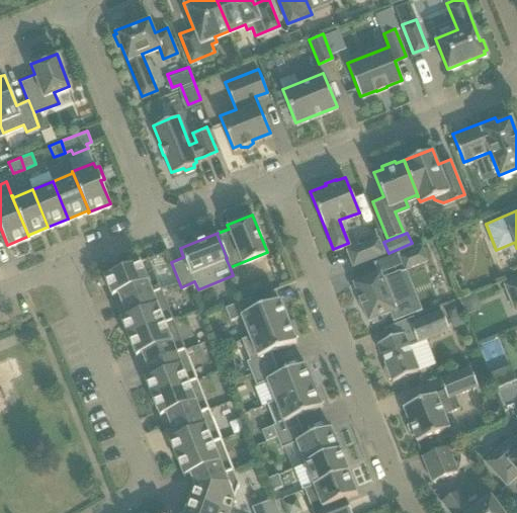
[(377,236),(346,249),(352,264),(383,251),(377,236)]
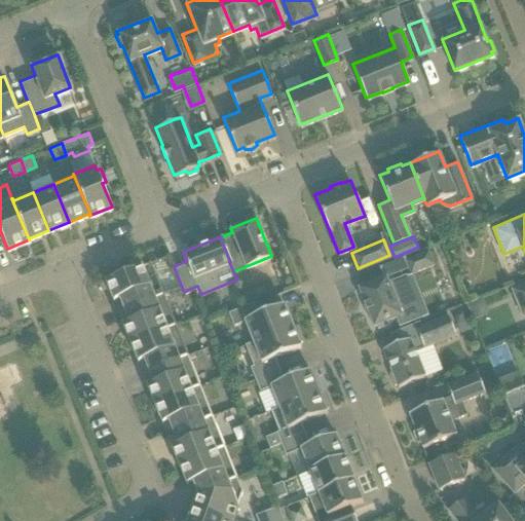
[(410,271),(433,262),(427,249),(405,258),(410,271)]
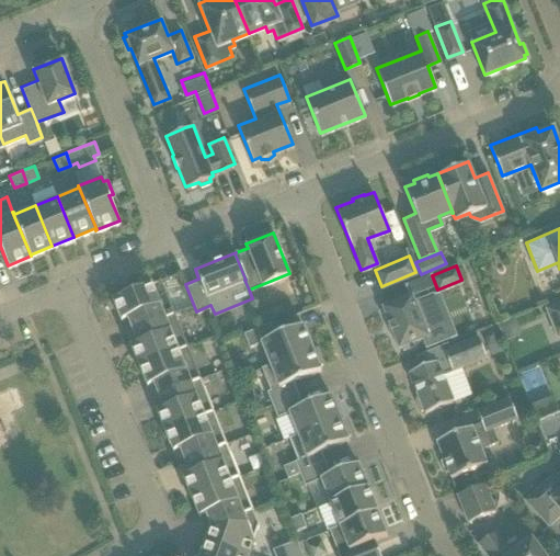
[(132,328),(173,310),(160,278),(112,297),(120,317),(126,315),(132,328)]
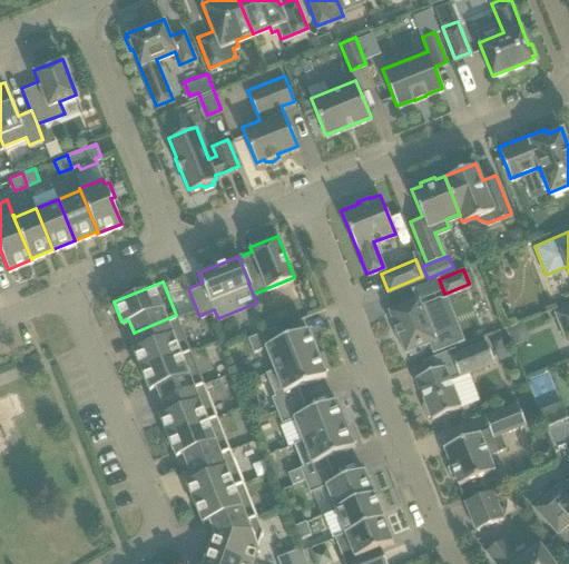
[(404,350),(408,349),(409,353),(420,348),(418,345),(428,340),(434,338),(432,332),(451,324),(439,296),(420,304),(418,297),(388,309),(404,350)]
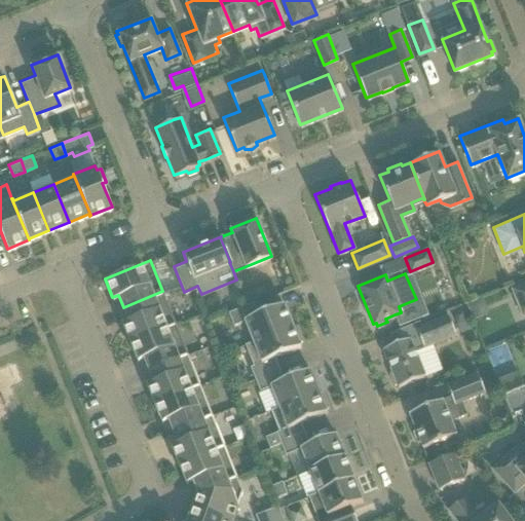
[(524,280),(510,287),(520,310),(524,307),(524,280)]
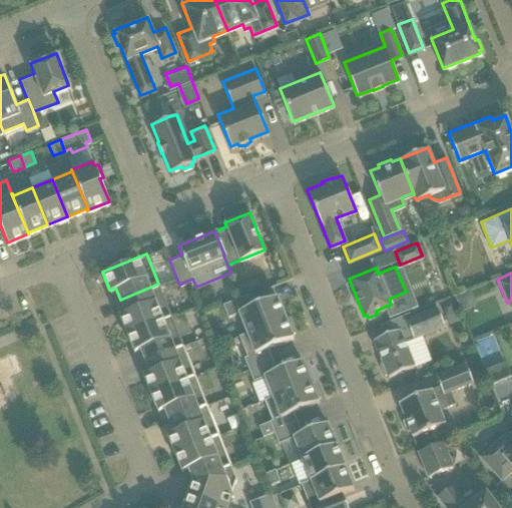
[(170,314),(158,284),(120,300),(125,311),(119,314),(126,332),(170,314)]
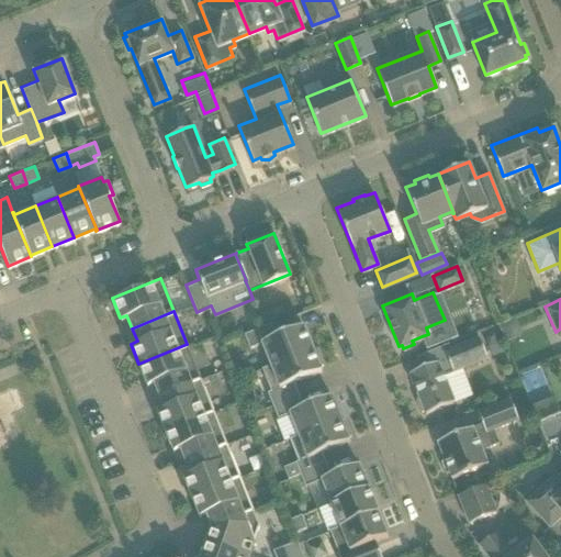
[(428,334),(422,336),(425,346),(451,336),(445,320),(426,327),(428,334)]
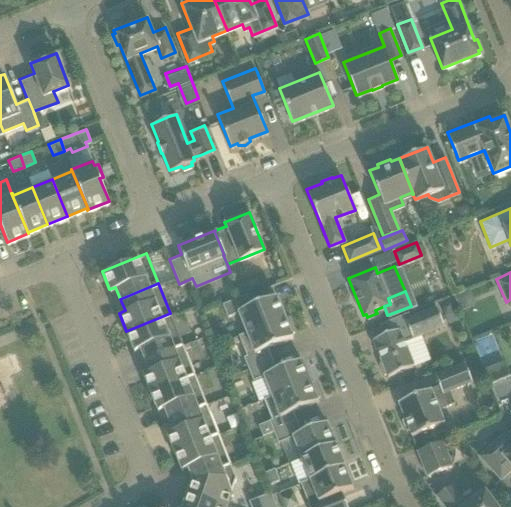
[(237,310),(246,330),(283,315),(275,295),(250,304),(246,293),(222,302),(227,314),(237,310)]
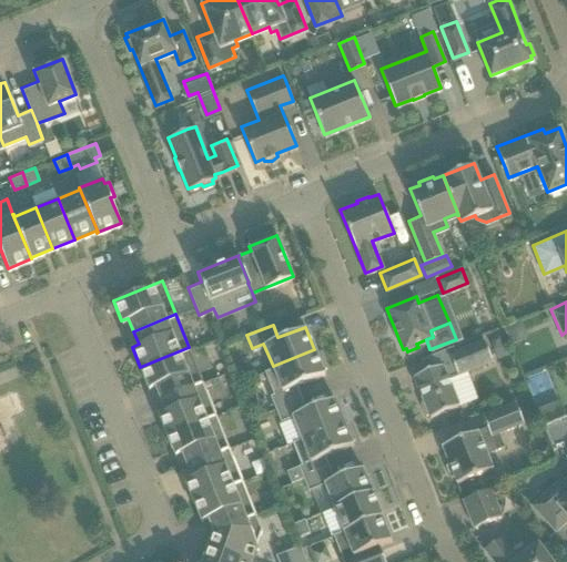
[(429,415),(456,405),(445,377),(492,358),(484,338),(448,353),(452,359),(442,364),(442,363),(413,374),(423,400),(421,401),(425,412),(428,411),(429,415)]
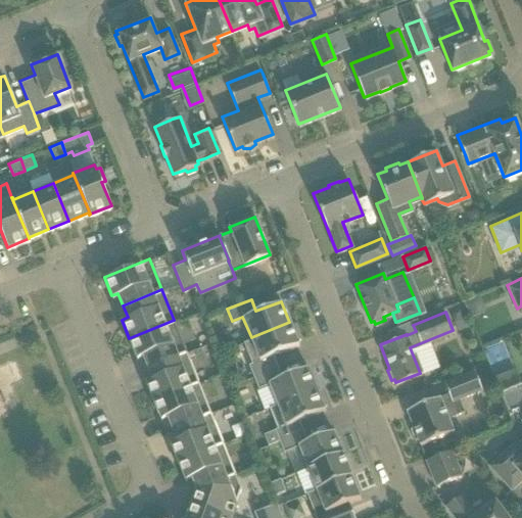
[(147,366),(186,350),(174,320),(129,338),(136,357),(142,355),(147,366)]
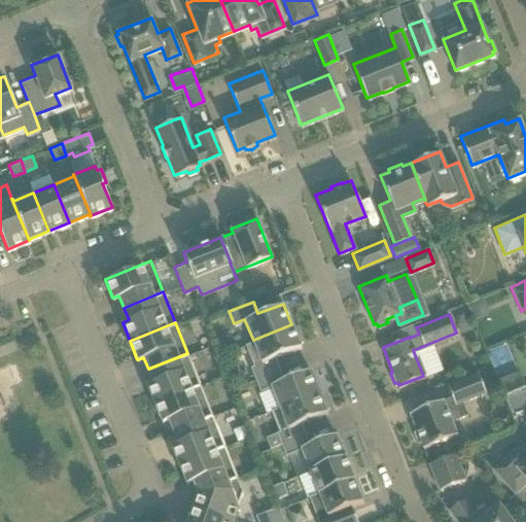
[(293,327),(291,324),(253,340),(245,343),(253,364),(250,366),(255,378),(280,368),(275,356),(301,346),(299,341),(302,340),(296,326),(293,327)]
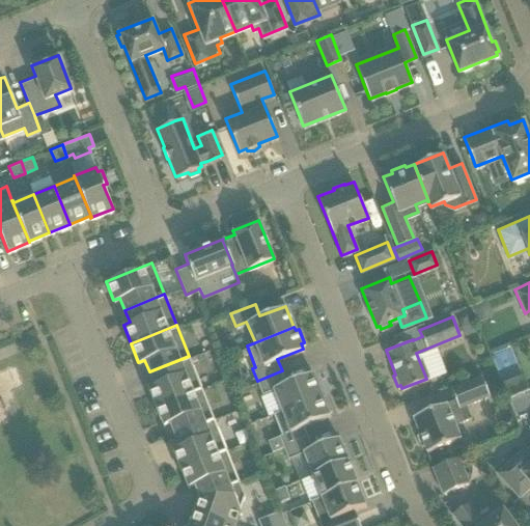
[(201,387),(189,356),(149,371),(155,384),(148,386),(156,405),(201,387)]
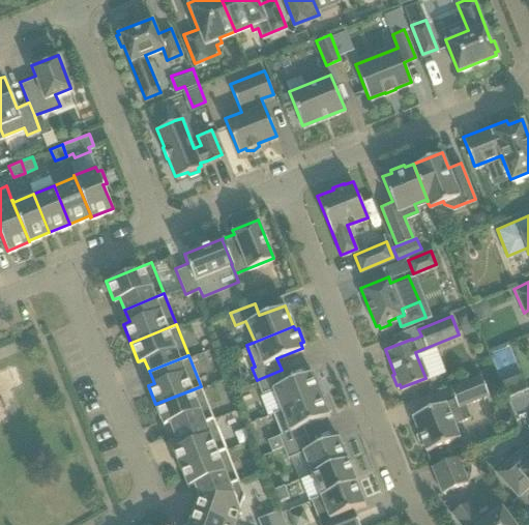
[(286,381),(282,370),(257,380),(261,391),(272,386),(281,408),(320,392),(312,371),(286,381)]
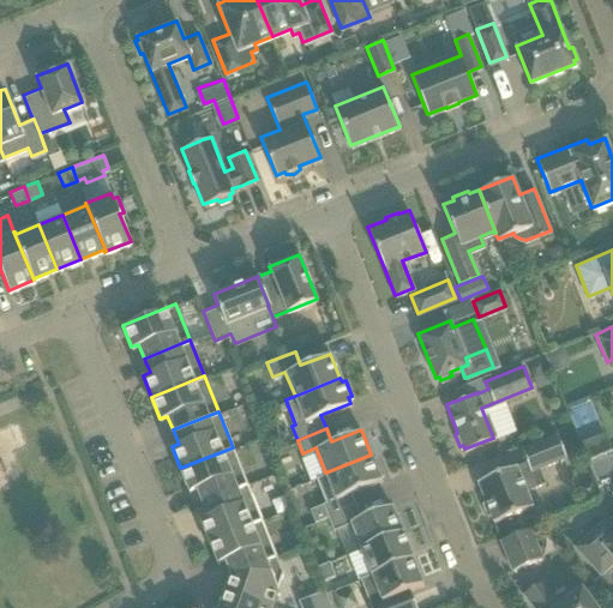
[(583,438),(589,453),(612,444),(606,428),(583,438)]
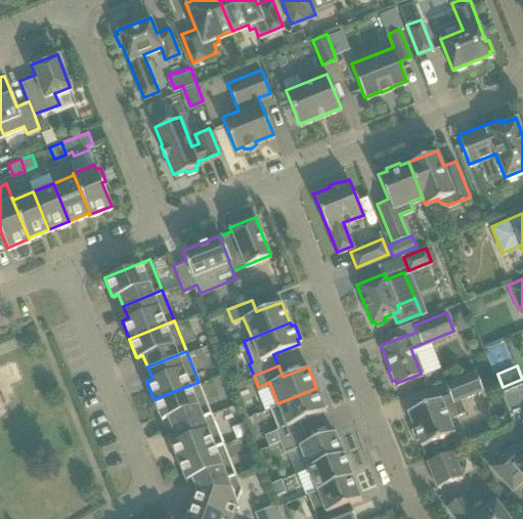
[(475,370),(463,374),(444,382),(448,392),(406,409),(413,426),(409,427),(415,438),(418,437),(421,444),(453,430),(448,417),(465,411),(460,398),(482,389),(475,370)]
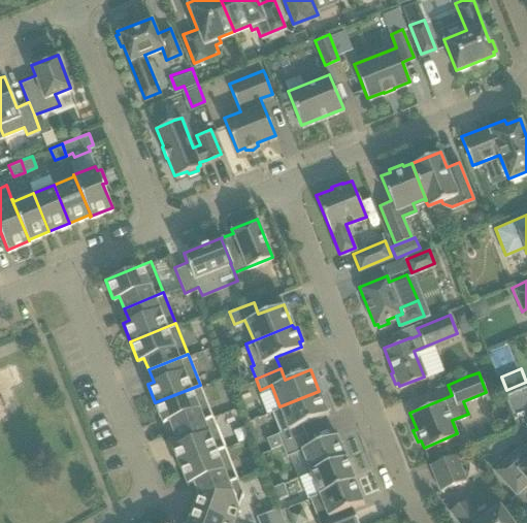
[(173,430),(212,415),(200,385),(155,402),(162,421),(168,419),(173,430)]
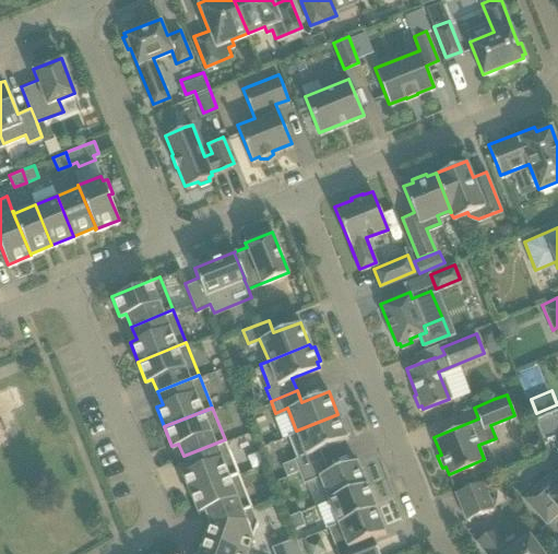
[(348,431),(342,415),(339,417),(337,414),(296,431),(288,434),(297,456),(281,462),(286,474),(298,469),(324,459),(319,447),(346,436),(345,433),(348,431)]
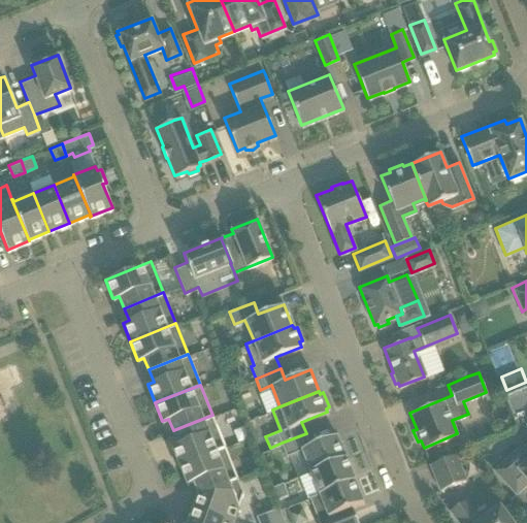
[(225,446),(212,415),(173,430),(177,443),(171,445),(179,464),(225,446)]
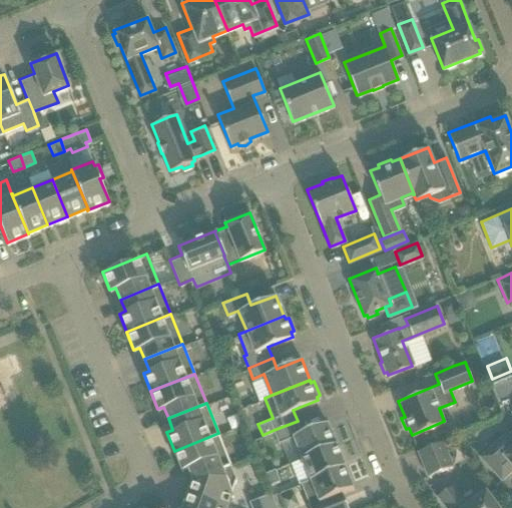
[(302,431),(298,421),(274,430),(278,441),(293,435),(301,457),(335,443),(334,441),(337,440),(332,427),(329,428),(327,421),(302,431)]
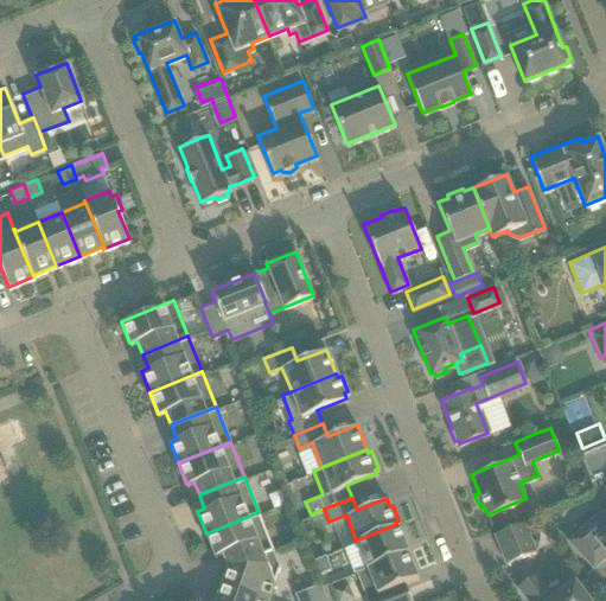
[(227,566),(273,548),(259,512),(206,534),(215,555),(222,551),(227,566)]
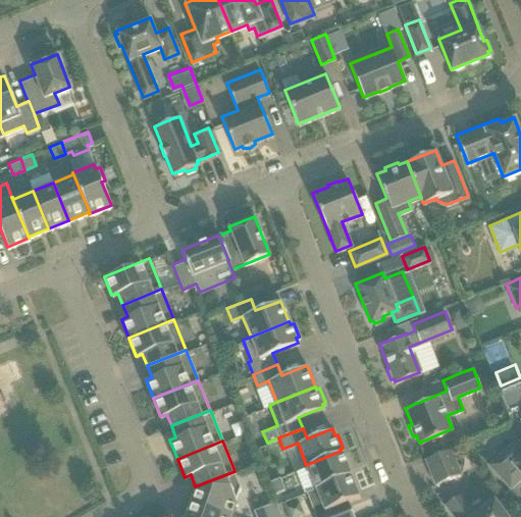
[(500,453),(488,463),(496,471),(510,486),(520,475),(520,453),(513,444),(511,442),(500,453)]
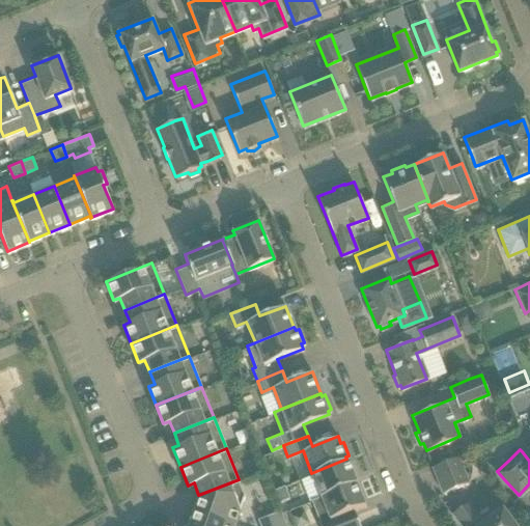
[(457,455),(451,458),(433,466),(443,491),(468,481),(457,455)]
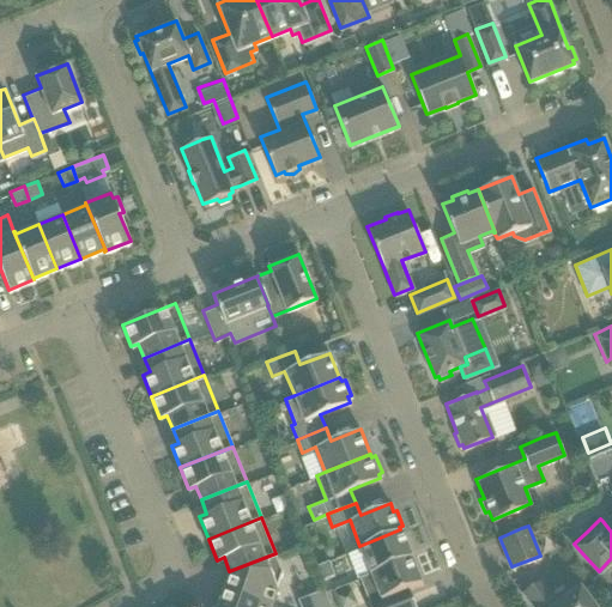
[(411,554),(400,529),(359,546),(370,571),(411,554)]
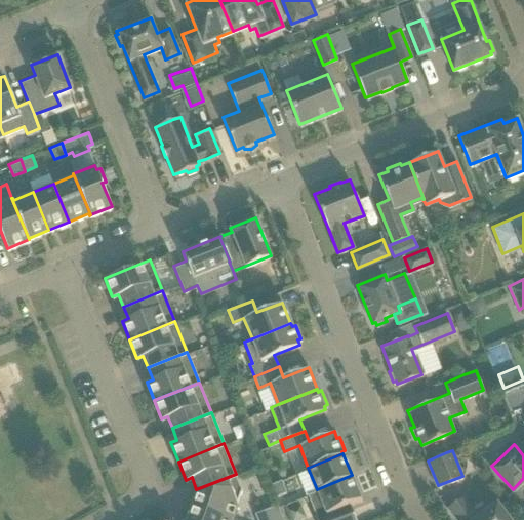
[(241,488),(236,474),(196,489),(191,504),(231,518),(241,488)]
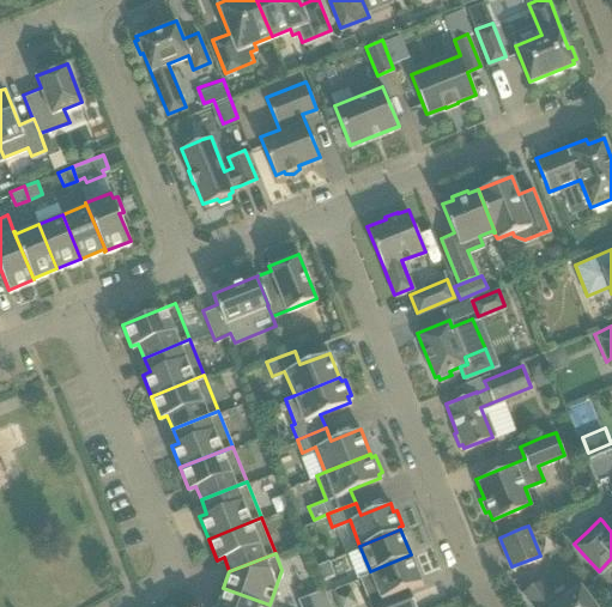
[(358,576),(369,602),(370,606),(416,606),(408,587),(422,581),(411,554),(370,571),(358,576)]
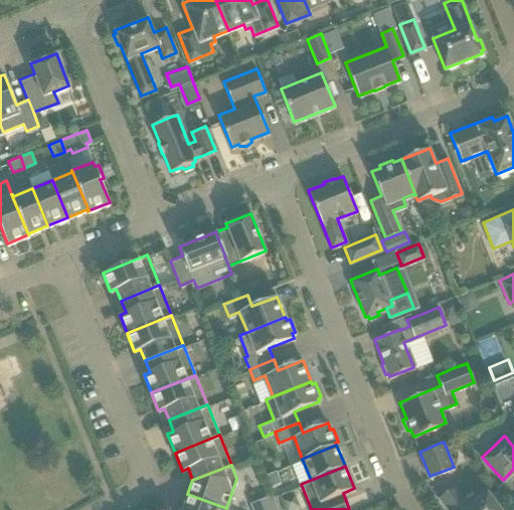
[(269,485),(280,481),(276,470),(264,474),(269,485)]
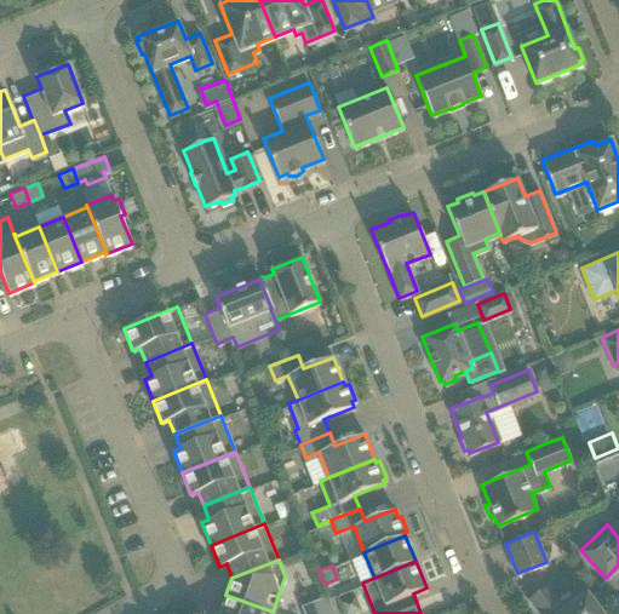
[(602,613),(586,592),(579,598),(575,595),(561,606),(546,585),(527,598),(538,613),(602,613)]
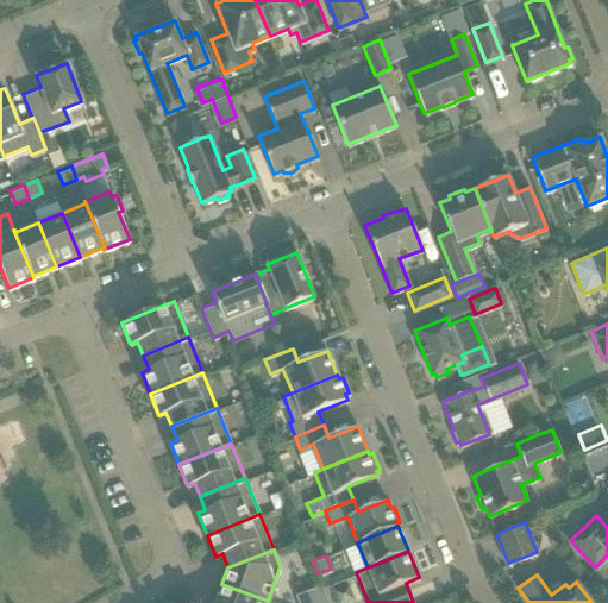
[(328,602),(321,583),(308,588),(314,602),(328,602)]
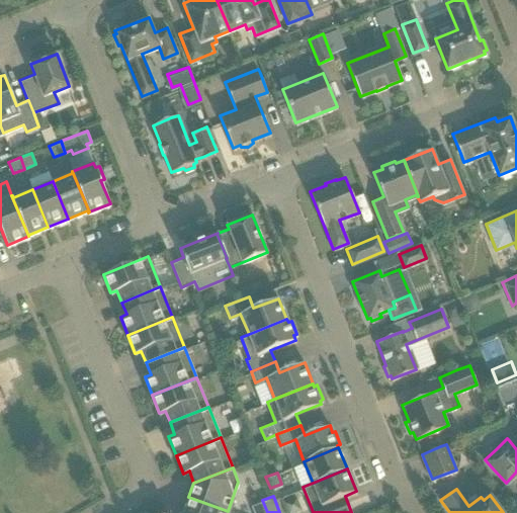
[(227,512),(228,511),(188,497),(183,512),(184,512),(227,512)]
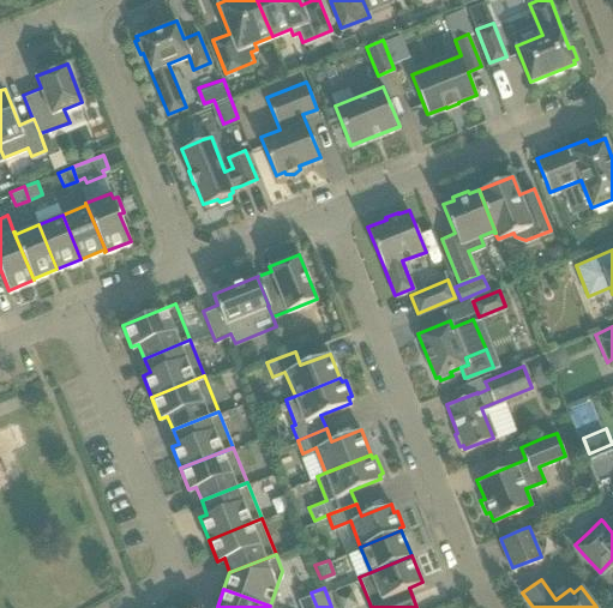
[(317,607),(311,593),(298,599),(301,607),(317,607)]
